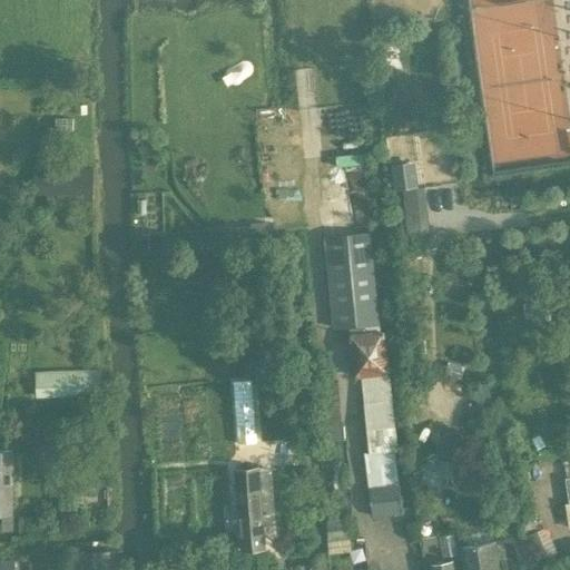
[(429,233),(424,187),(402,189),(406,235),(429,233)]
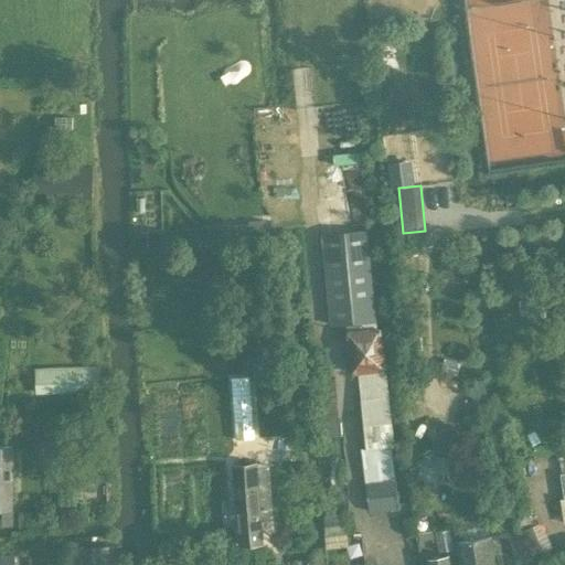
[(330,324),(345,323),(345,327),(361,324),(361,321),(374,320),(366,232),(322,236),(330,324)]
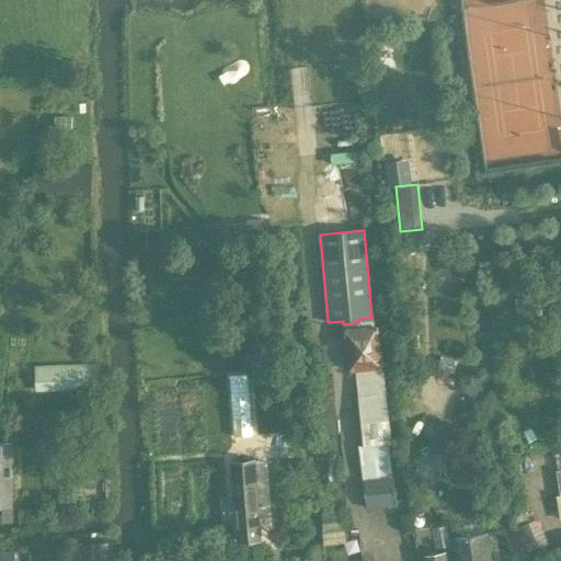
[(355,371),(356,378),(384,375),(377,324),(359,325),(358,322),(343,324),(344,329),(343,329),(347,373),(355,371)]
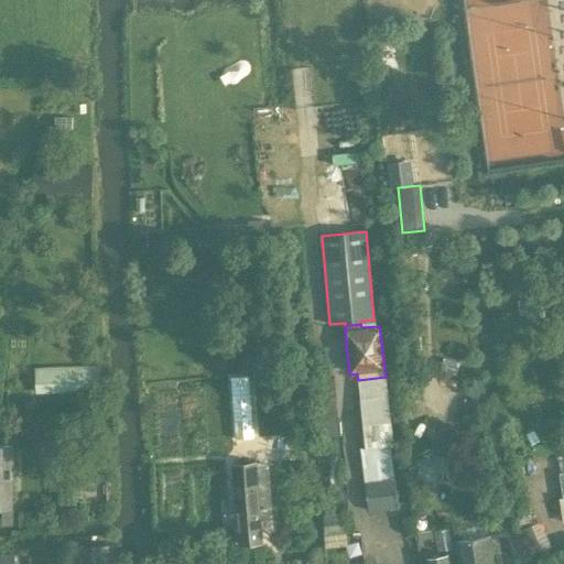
[(339,434),(335,377),(324,378),(322,356),(307,357),(311,379),(307,379),(313,437),(339,434)]
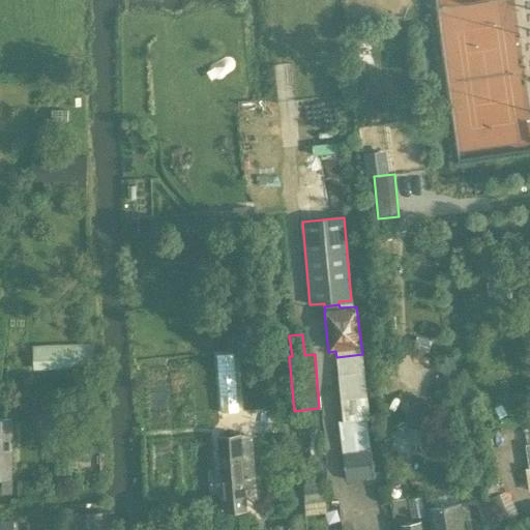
[(33,370),(95,367),(94,344),(32,346),(33,370)]
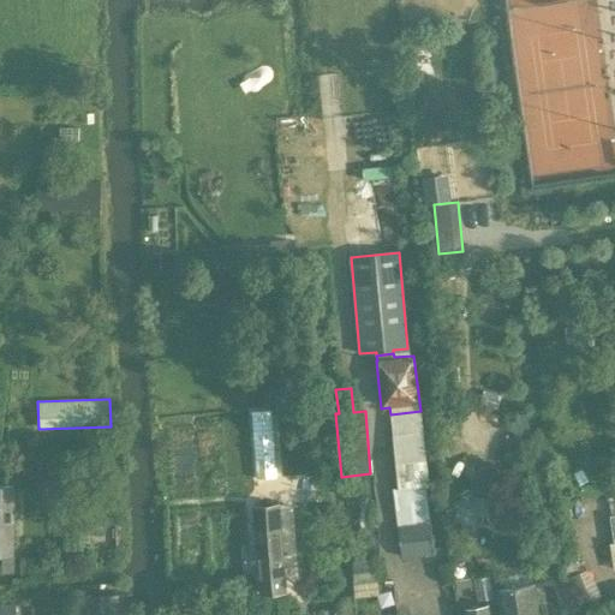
[(390,415),(398,485),(425,482),(425,487),(430,485),(421,411),(390,415)]
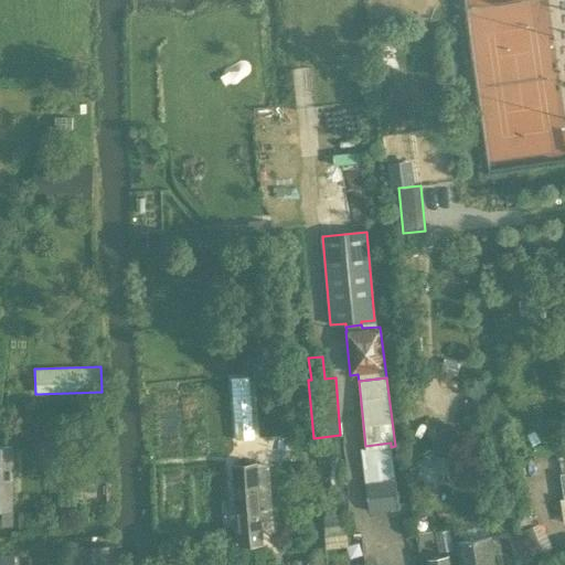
[(369,512),(397,509),(391,447),(391,443),(365,446),(366,449),(361,450),(369,512)]
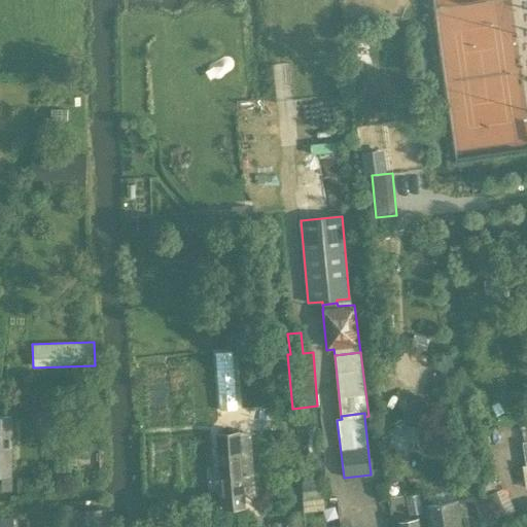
[(11,491),(11,447),(11,417),(0,417),(0,476),(1,477),(1,491),(11,491)]
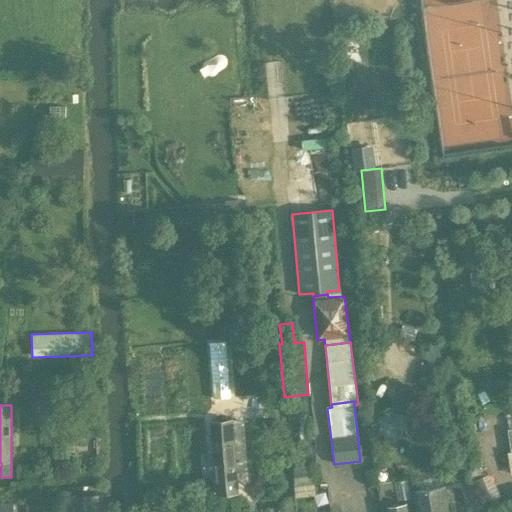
[(202,458),(203,459),(204,474),(215,473),(217,494),(237,493),(232,421),(211,422),(214,457),(202,458)]
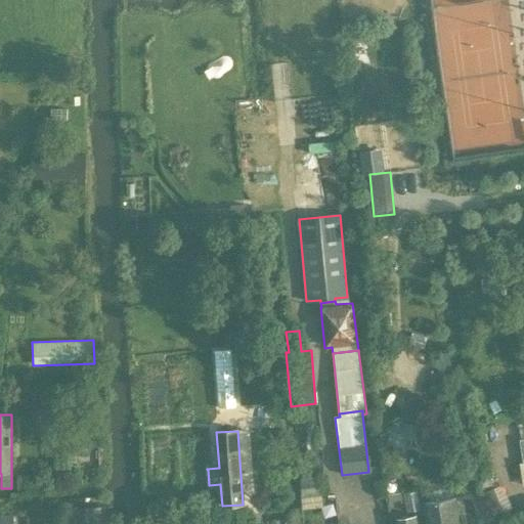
[(302,480),(304,496),(321,494),(319,478),(302,480)]
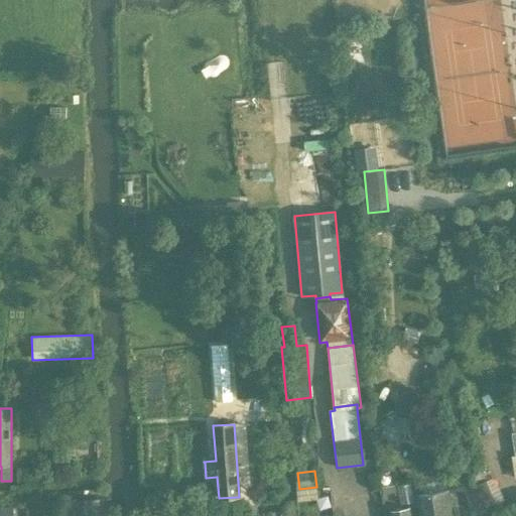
[(490,515),(505,510),(502,501),(495,503),(486,481),(476,485),(488,515),(490,515)]
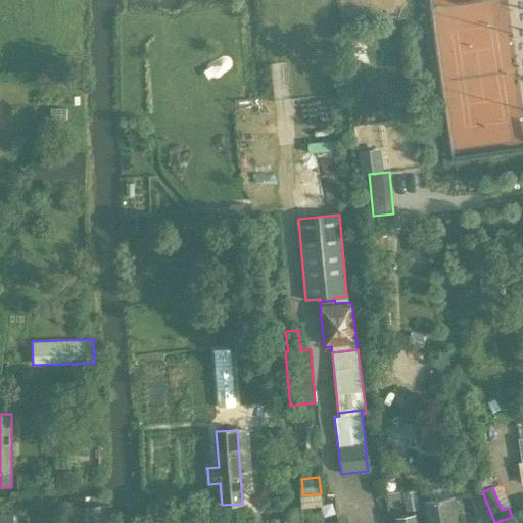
[(427,522),(460,522),(455,497),(424,503),(427,522)]
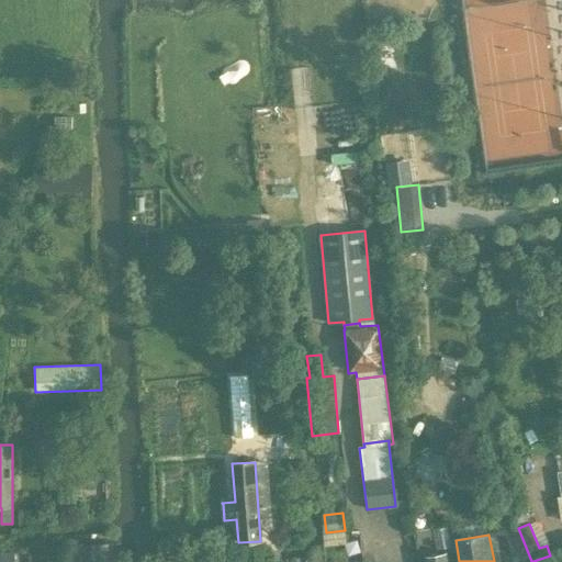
[(0,561),(14,561),(14,551),(0,552),(0,561)]
